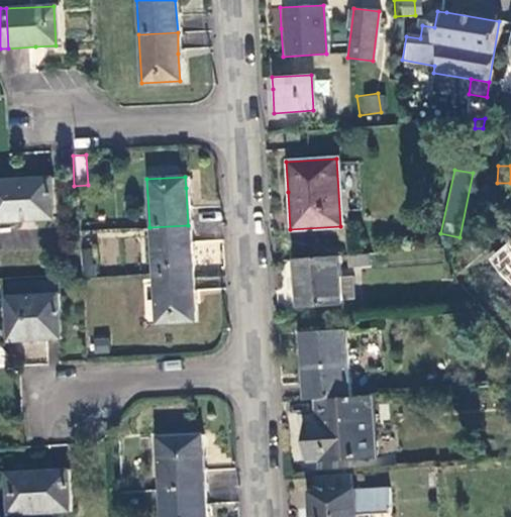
[(0,222),(52,219),(48,178),(33,179),(0,180),(0,222)]
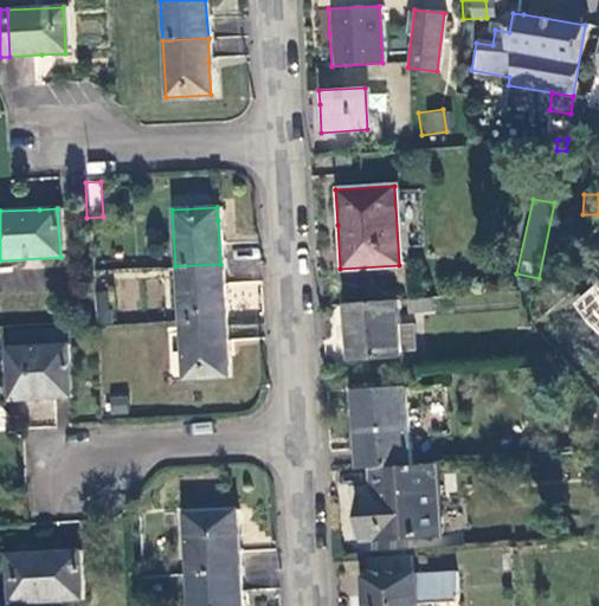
[(220,285),(220,264),(175,266),(178,323),(223,322),(220,285)]
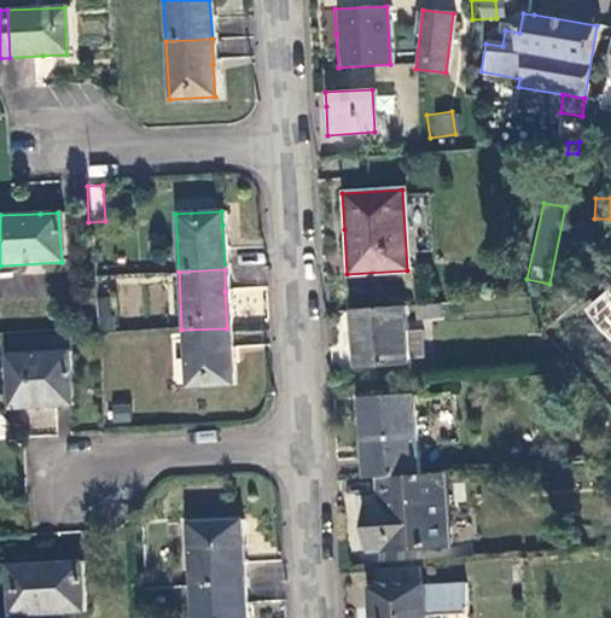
[(610,286),(585,310),(591,316),(610,339),(610,286)]
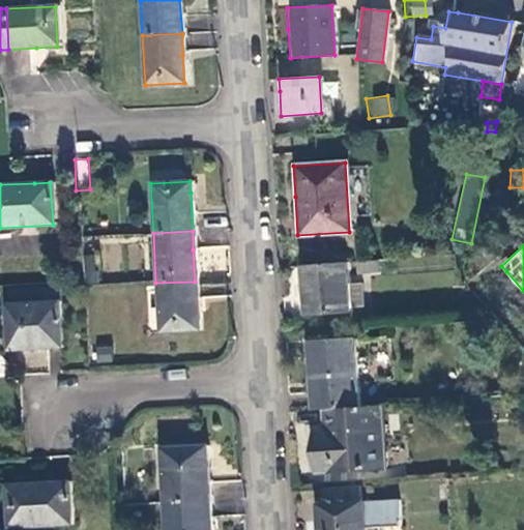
[(376,272),(375,261),(353,262),(354,274),(376,272)]
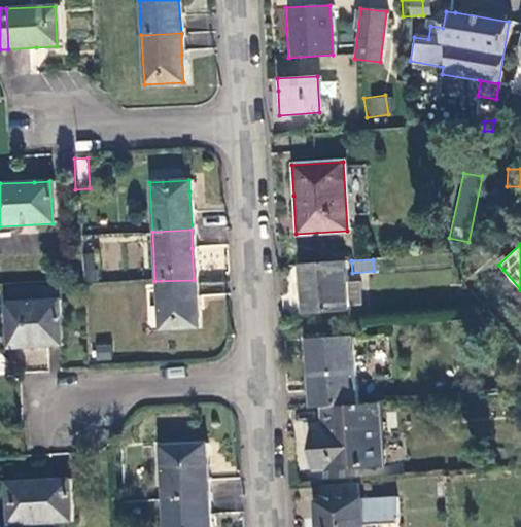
[(345,282),(343,261),(298,265),(300,288),(302,312),(346,309),(346,305),(345,282)]
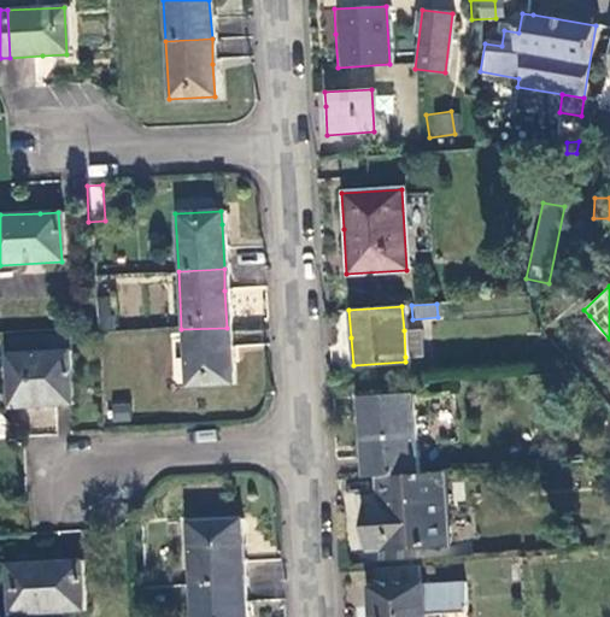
[(590,316),(584,310),(569,324),(574,330),(590,316)]
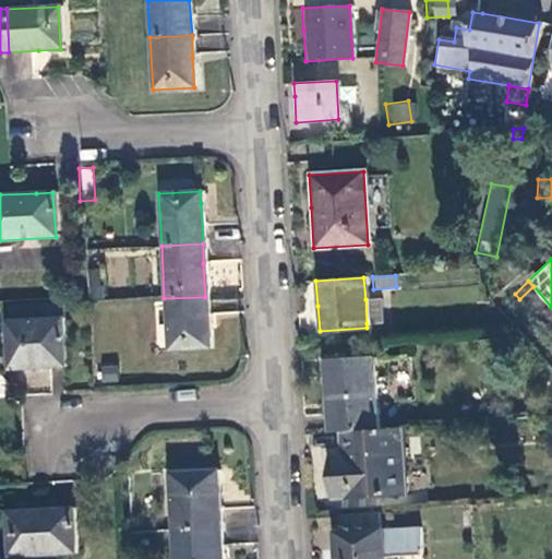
[(99,286),(84,286),(85,296),(85,300),(100,299),(99,286)]
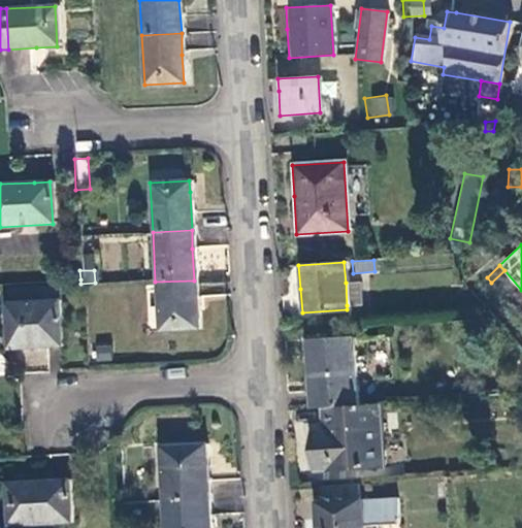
[(196,310),(194,281),(155,282),(158,332),(197,330),(196,310)]
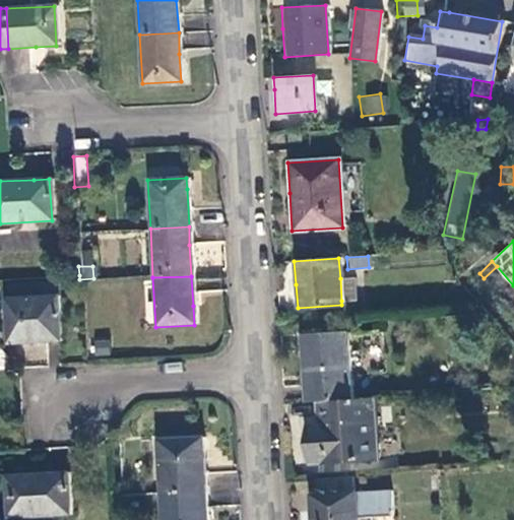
[(352,277),(340,278),(341,301),(354,301),(352,277)]
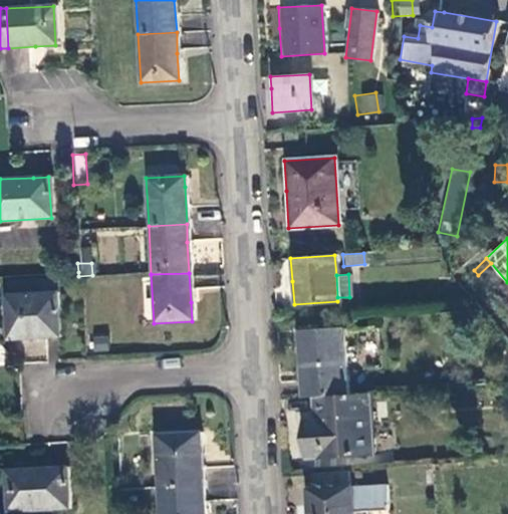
[(54,278),(2,281),(5,339),(49,337),(58,337),(54,278)]
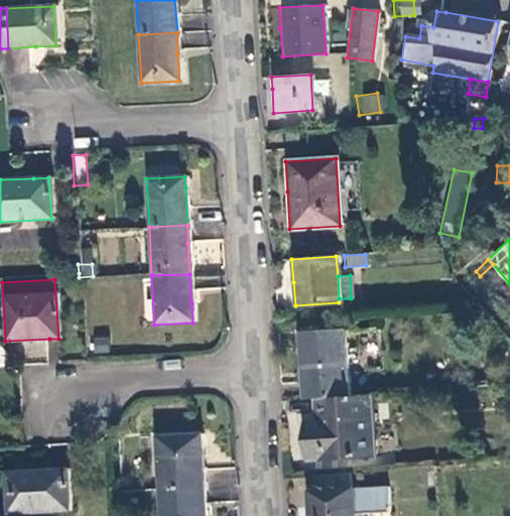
[(509,296),(509,287),(499,297),(504,302),(509,296)]
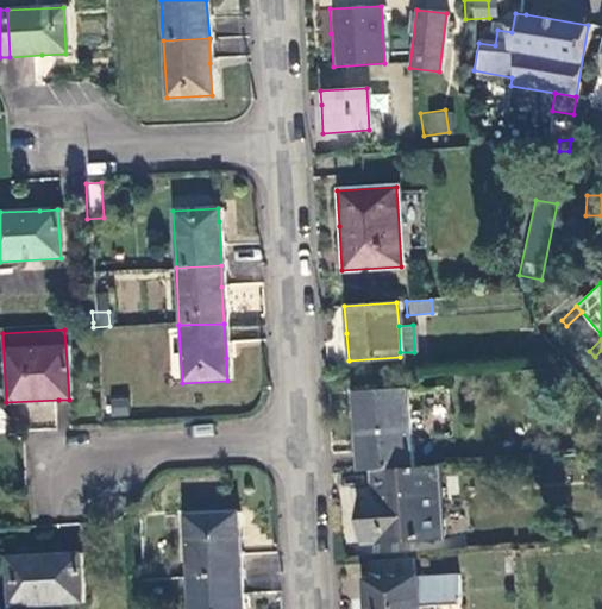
[(368,470),(408,466),(403,390),(351,394),(353,429),(356,471),(368,470)]
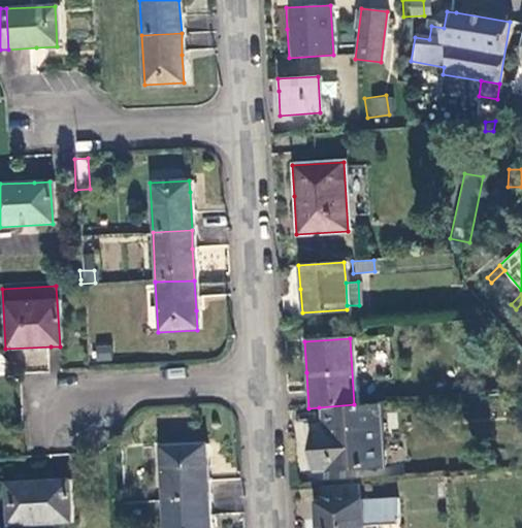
[(380,466),(377,403),(354,404),(319,407),(320,431),(310,432),(311,451),(313,470),(380,466)]
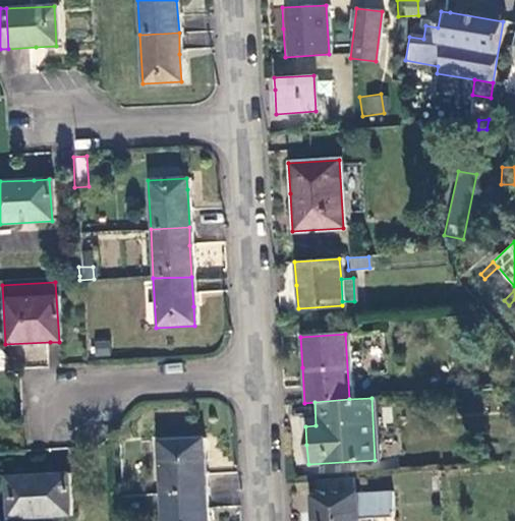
[(159,494),(204,491),(202,455),(201,438),(156,441),(159,494)]
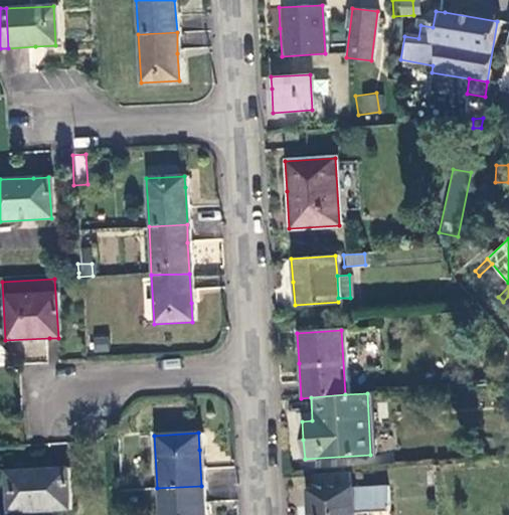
[(68,510),(66,469),(53,469),(3,472),(5,513),(68,510)]
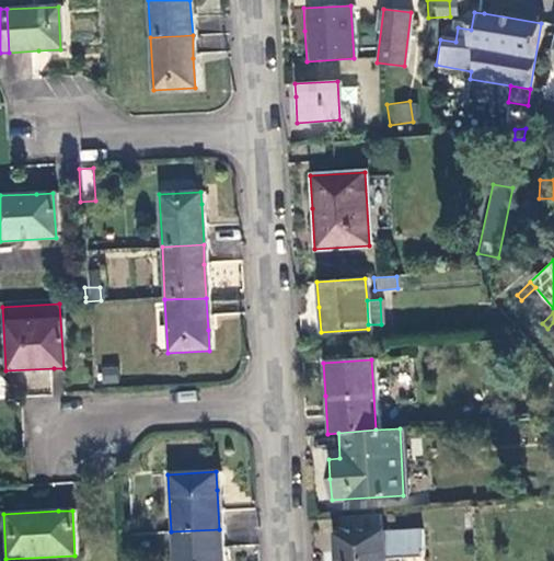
[(381,529),(380,513),(338,516),(339,533),(336,531),(337,557),(337,560),(383,560),(382,529),(381,529)]
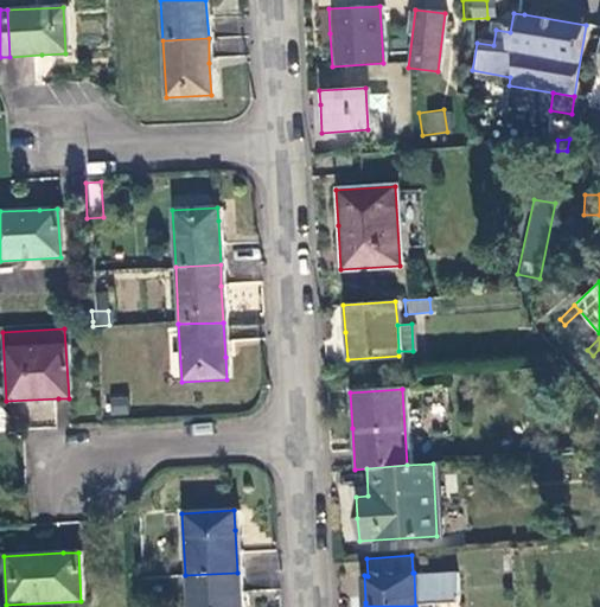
[(238,606),(237,573),(185,575),(186,606),(238,606)]
